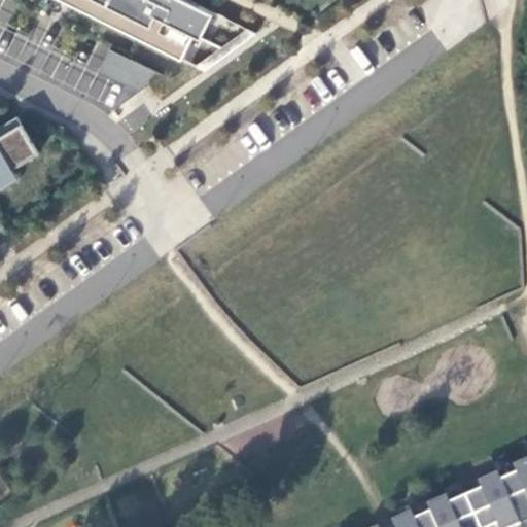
[(200,39),(213,13),(184,0),(59,0),(60,0),(75,0),(72,6),(124,32),(128,23),(139,29),(135,38),(181,61),(194,36),(200,39)]
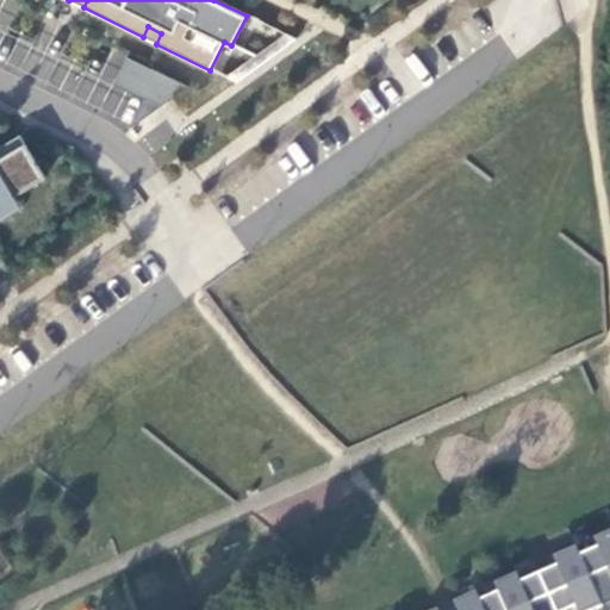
[(166,106),(178,82),(126,57),(114,81),(166,106)]
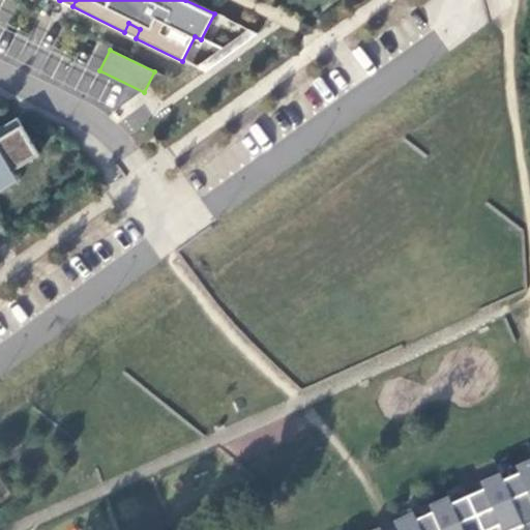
[(0,178),(38,155),(17,118),(16,119),(21,126),(0,138),(0,178)]
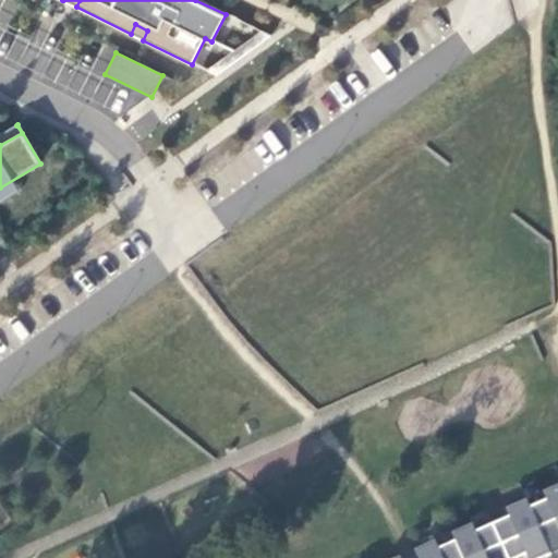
[(16,125),(0,134),(0,145),(22,133),(16,125)]
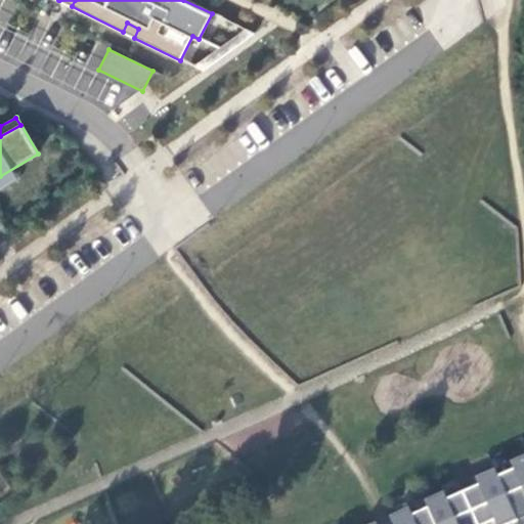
[(497,479),(513,513),(523,508),(523,457),(510,465),(514,472),(497,479)]
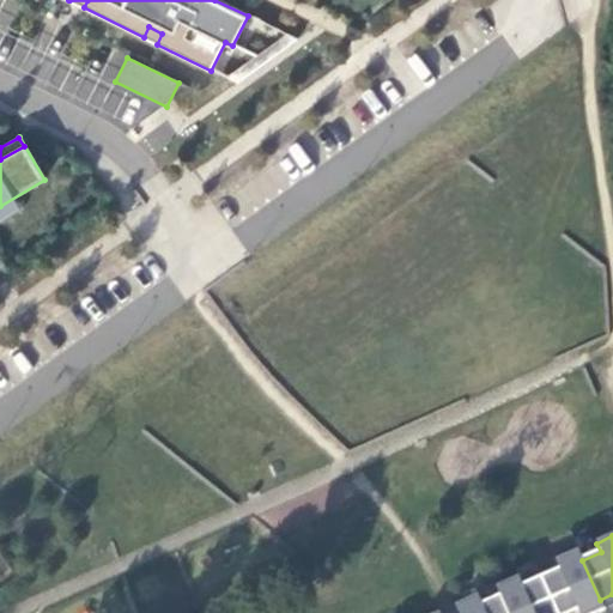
[(600,600),(582,560),(578,551),(557,562),(560,570),(536,581),(551,612),(572,612),(586,607),(587,612),(599,612),(605,611),(600,600)]
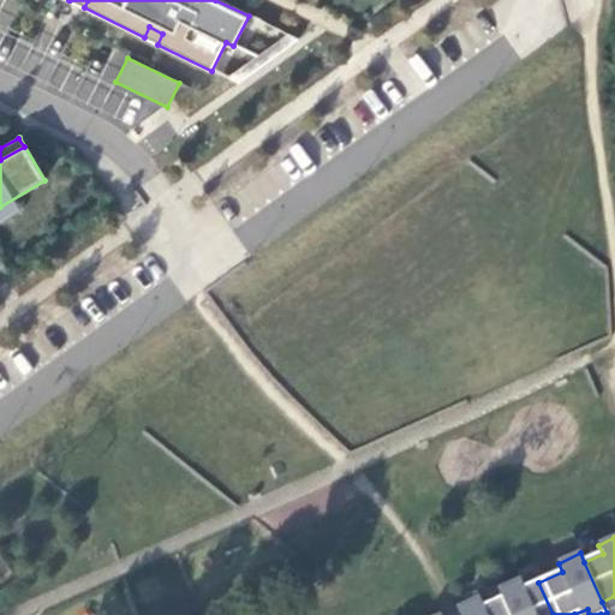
[(553,614),(538,583),(525,589),(520,580),(499,590),(502,598),(509,614),(553,614)]
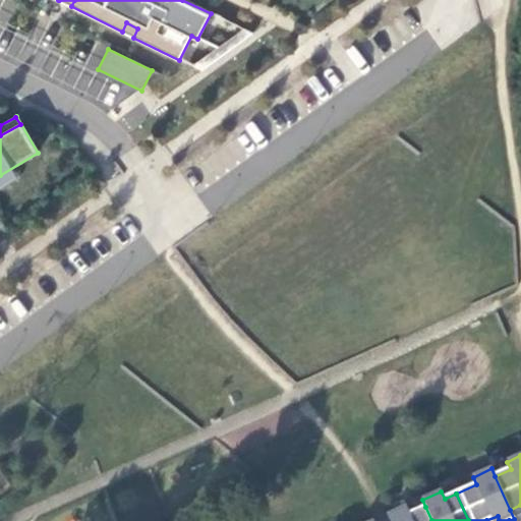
[(431,520),(425,507),(410,514),(406,507),(388,516),(390,520),(431,520)]
